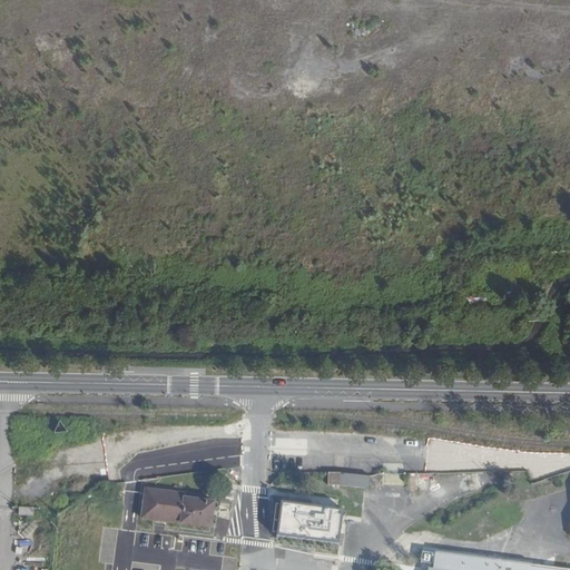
[(328,484),(369,489),(370,478),(328,475),(328,484)]
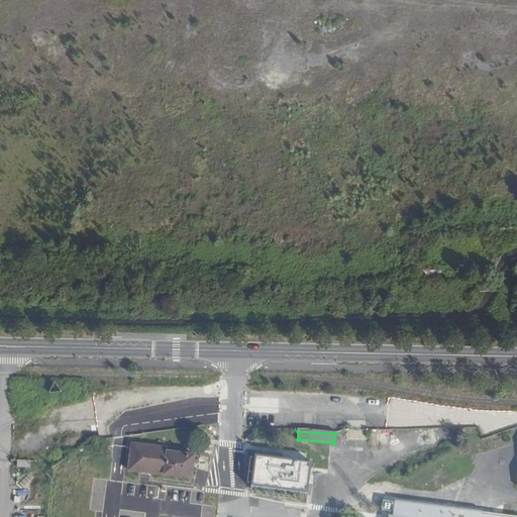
[(195,455),(168,452),(169,448),(133,443),(129,470),(191,479),(195,455)]
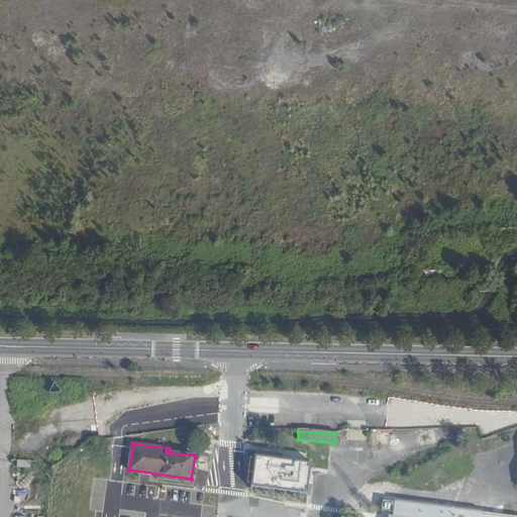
[(477,454),(479,474),(491,473),(489,453),(477,454)]
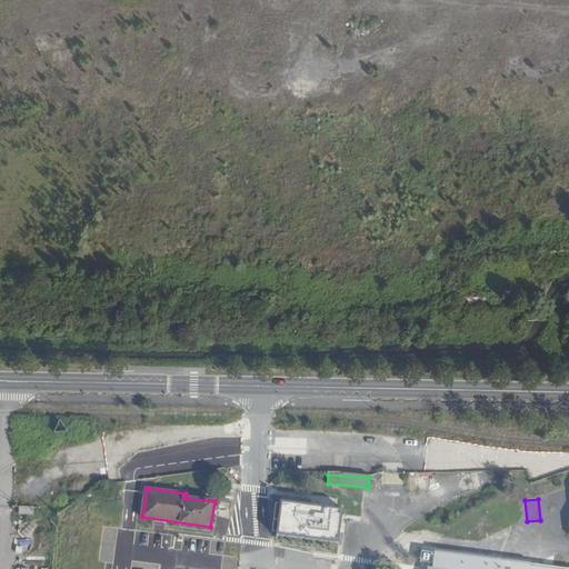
[(341,510),(281,502),(277,535),(338,542),(341,510)]
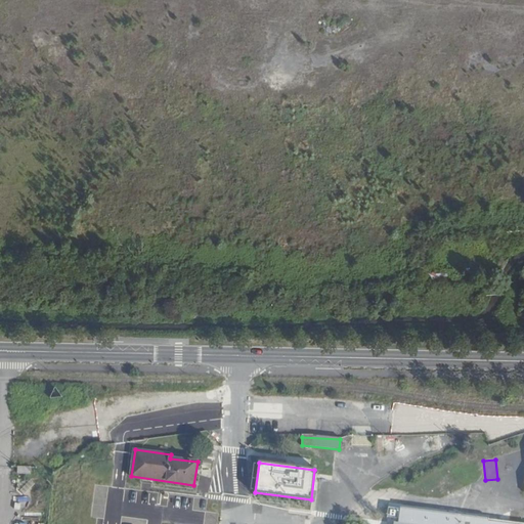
[(95,464),(93,472),(110,474),(112,466),(95,464)]
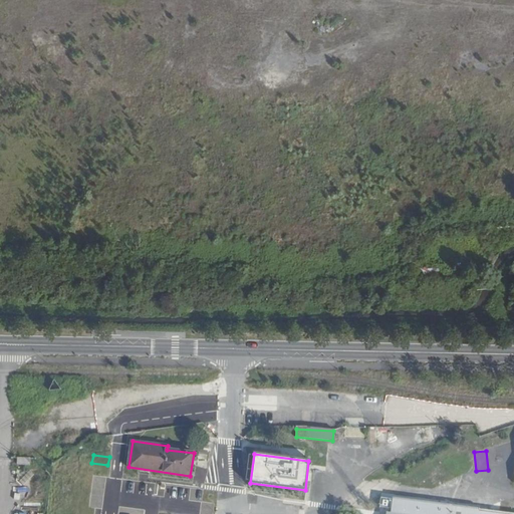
[(94,513),(97,492),(72,489),(69,513),(94,513)]
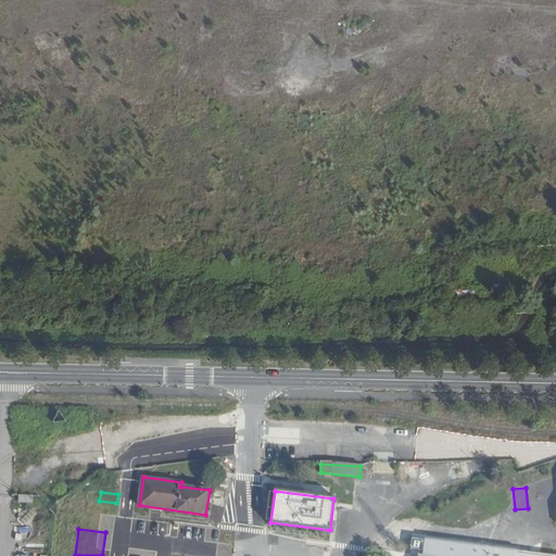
[(555,555),(518,552),(518,550),(425,539),(422,555),(418,554),(417,555),(555,555)]
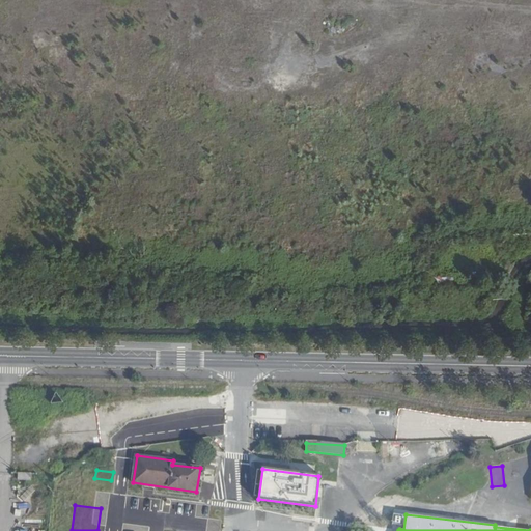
All buildings are outlined.
